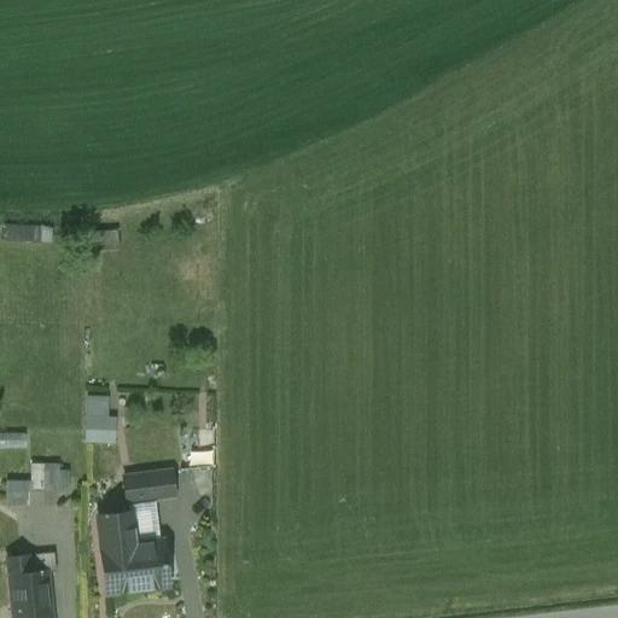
[(4,239),(52,240),(52,225),(4,223),(4,239)]
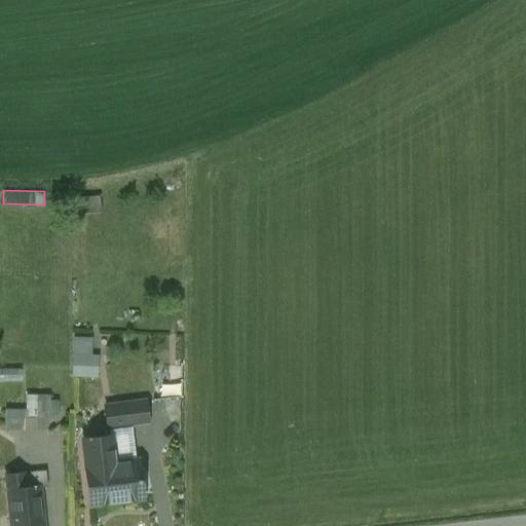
[(101,196),(83,196),(82,209),(100,209),(101,196)]
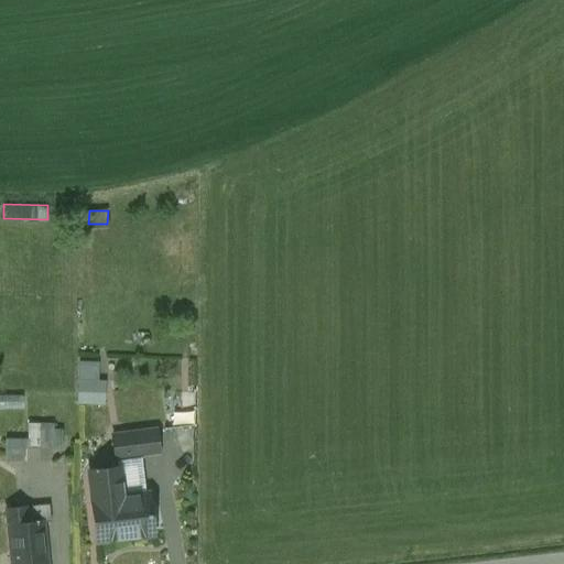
[(99,380),(100,360),(79,359),(78,403),(106,404),(107,380),(99,380)]
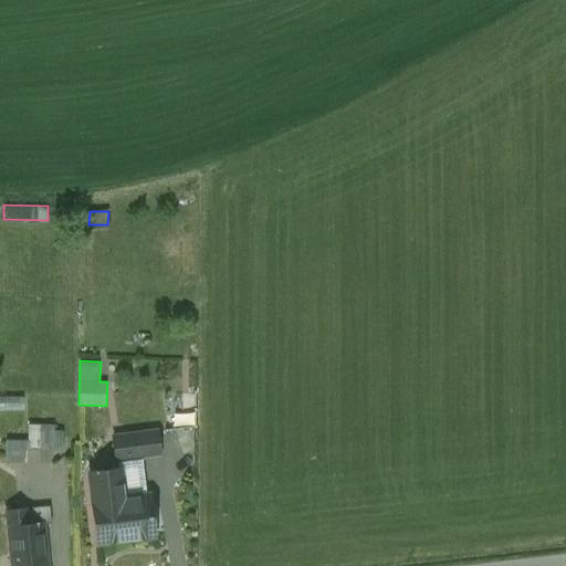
[(0,398),(0,408),(22,408),(22,398),(0,398)]
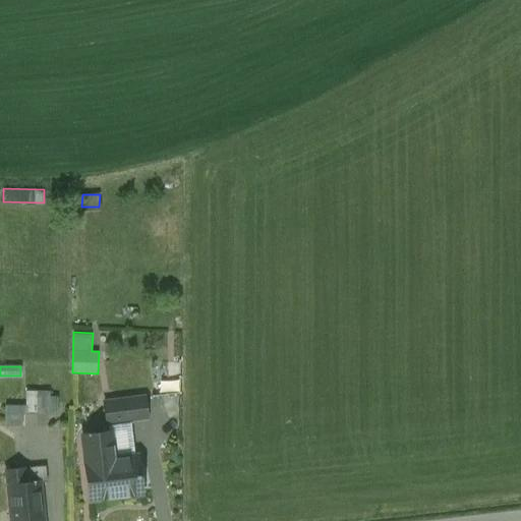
[(27,391),(27,404),(6,404),(6,423),(26,423),(26,412),(59,412),(59,391),(27,391)]
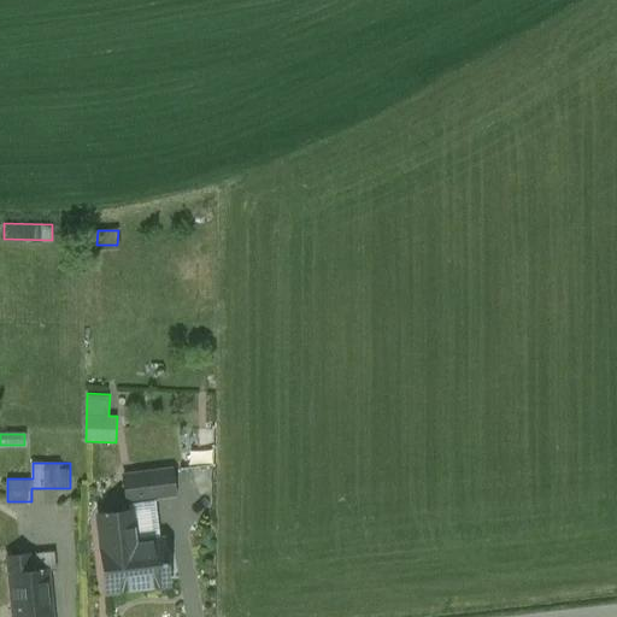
[(125,503),(128,503),(153,500),(174,498),(171,470),(123,476),(125,503)]
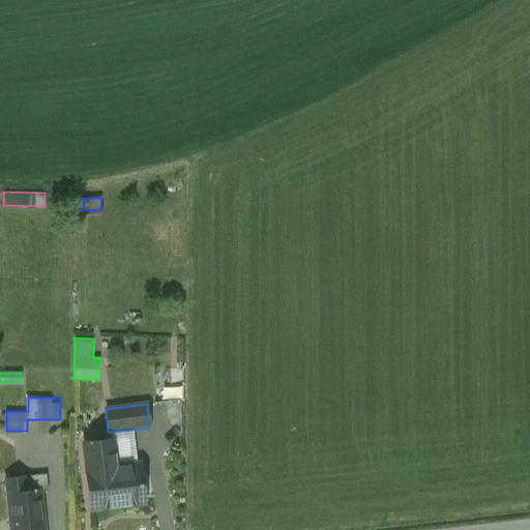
[(131,430),(110,432),(111,440),(84,443),(91,509),(144,504),(140,465),(135,465),(131,430)]
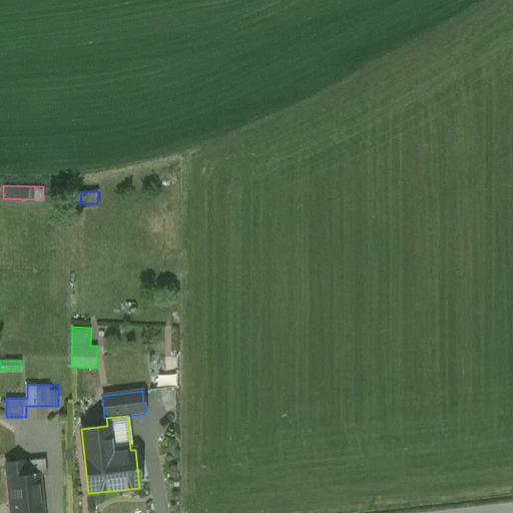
[(6,463),(7,478),(39,476),(46,475),(45,460),(6,463)]
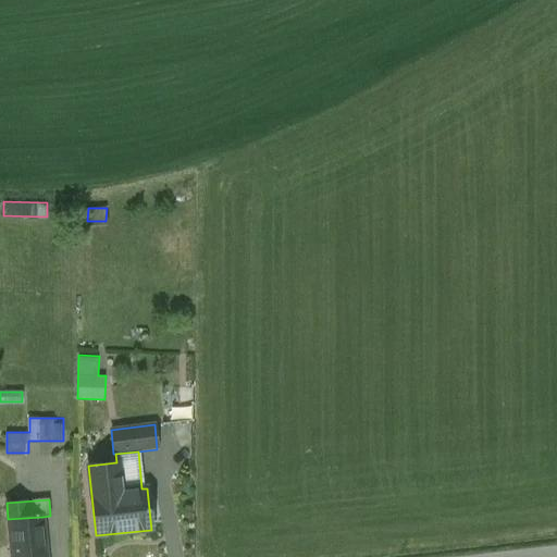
[(47,556),(42,517),(8,519),(11,556),(47,556)]
